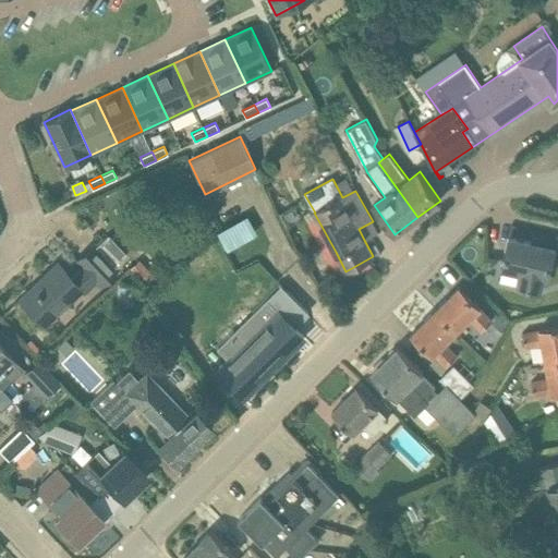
[(518,286),(541,291),(544,277),(549,278),(556,249),(509,238),(502,267),(525,273),(523,284),(518,283),(518,286)]
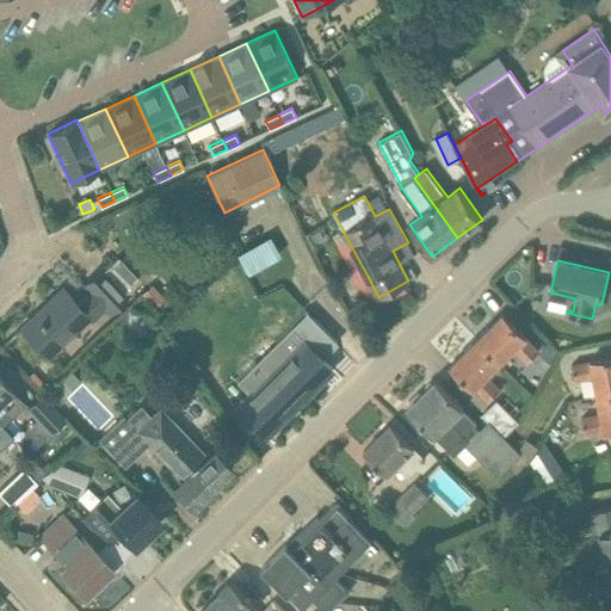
[(91,292),(79,304),(63,288),(23,327),(48,353),(88,316),(92,320),(105,308),(109,313),(128,294),(104,267),(84,287),(91,292)]
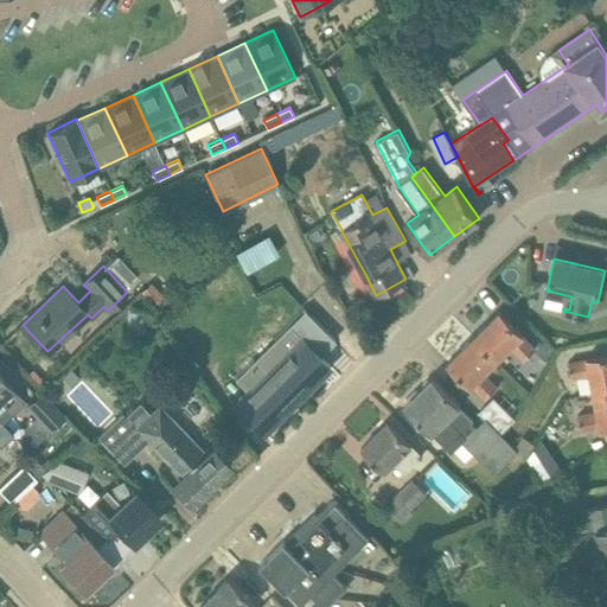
[(151,282),(141,292),(155,308),(166,299),(151,282)]
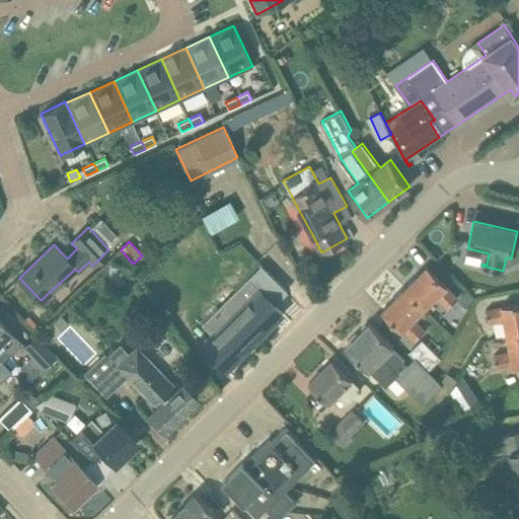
[(110,264),(109,284),(124,284),(124,264),(110,264)]
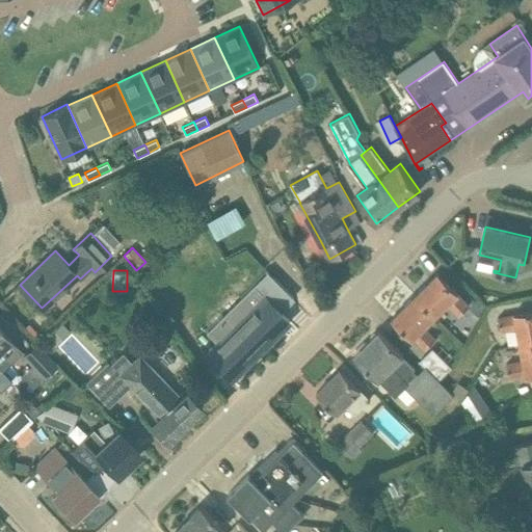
[(439,272),(416,295),(435,315),(447,303),(459,316),(470,306),(457,293),(458,292),(439,272)]
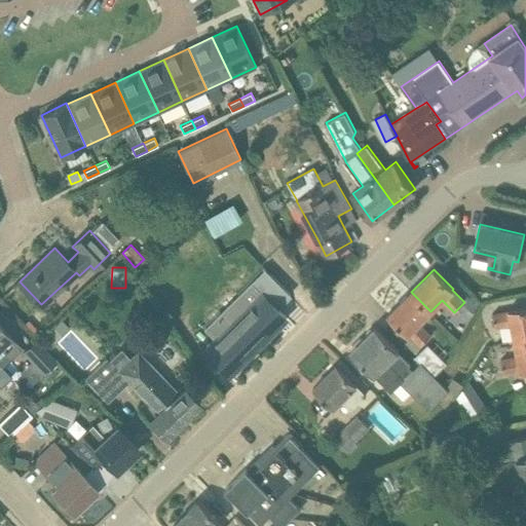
[(217,339),(204,351),(227,374),(286,316),(277,307),(252,282),(227,307),(205,329),(217,339)]
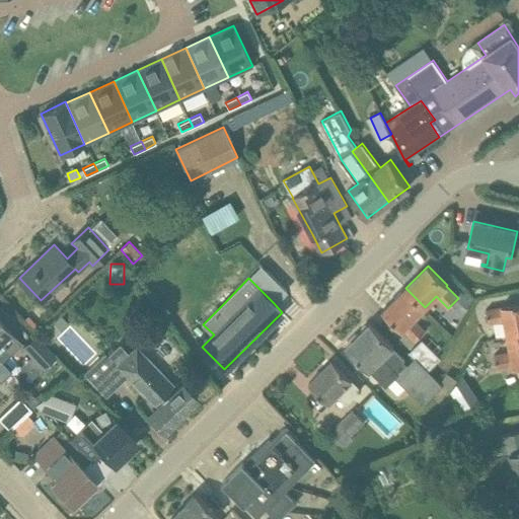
[(425,307),(405,288),(383,310),(402,329),(403,328),(416,341),(426,330),(414,318),(425,307)]
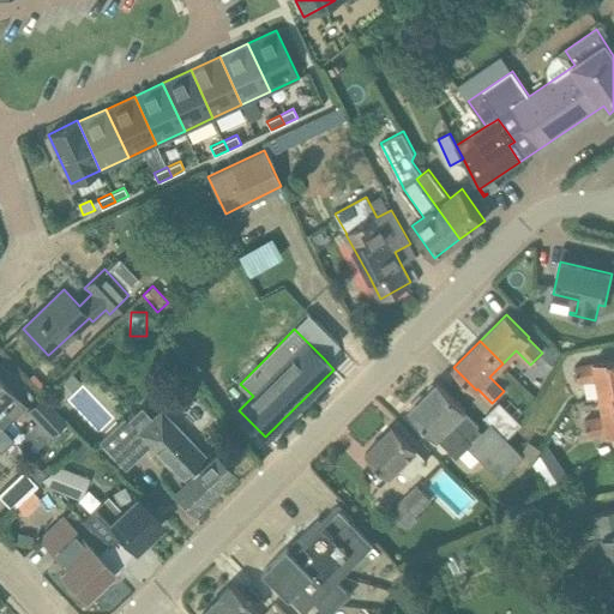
[(599,379),(602,397),(613,395),(613,356),(595,361),(595,362),(576,366),(578,383),(599,379)]
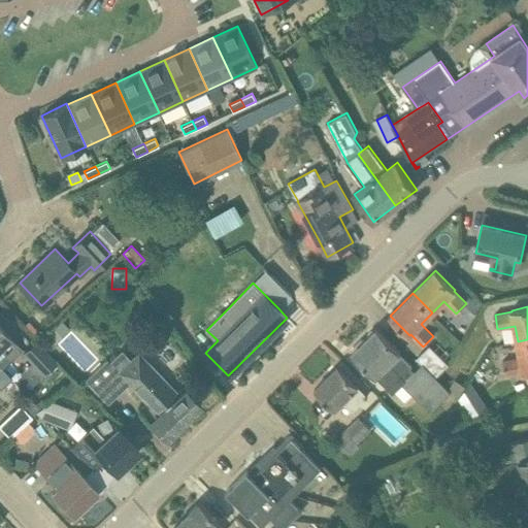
[(0,326),(0,365),(2,368),(22,350),(0,326)]
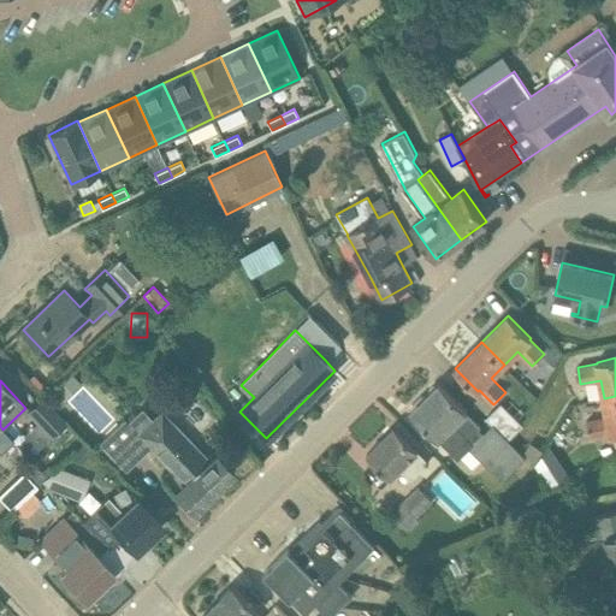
[(414,409),(412,412),(439,439),(454,454),(474,433),(479,439),(484,433),(479,428),(481,426),(467,412),(468,412),(440,383),(426,397),(422,396),(413,406),(414,409)]
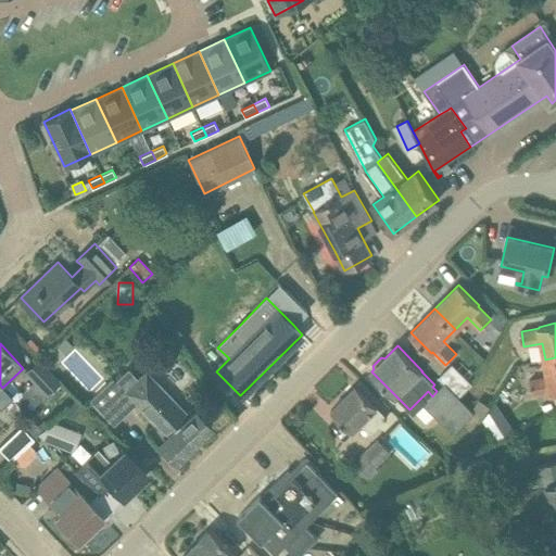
[(555,357),(545,359),(547,377),(530,380),(533,394),(551,391),(551,393),(555,392),(555,357)]
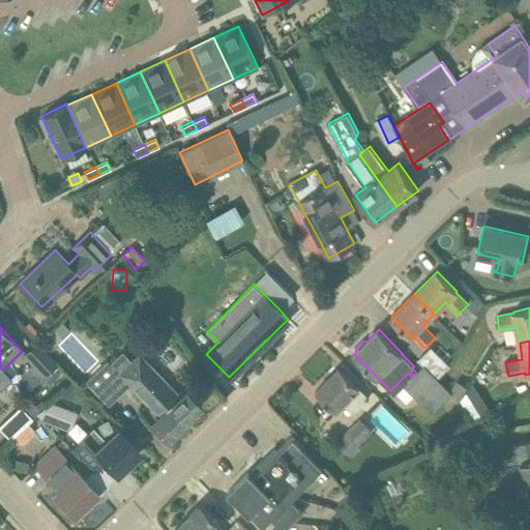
[(24,355),(43,376),(57,363),(36,343),(24,355)]
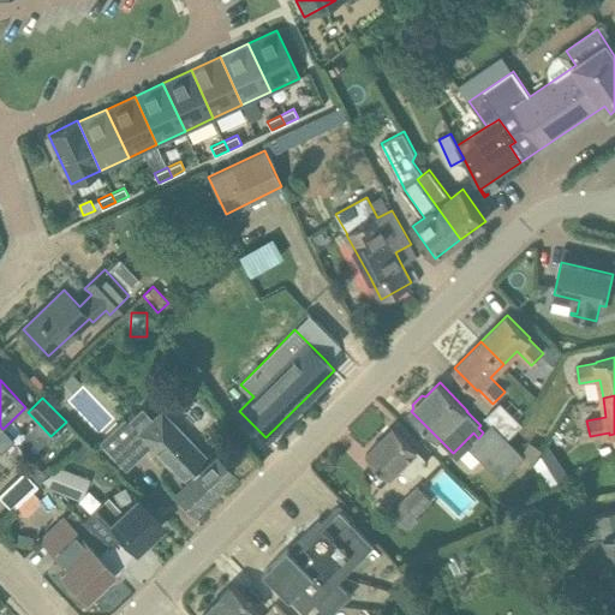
[(501,402),(487,417),(493,423),(508,439),(523,424),(501,402)]
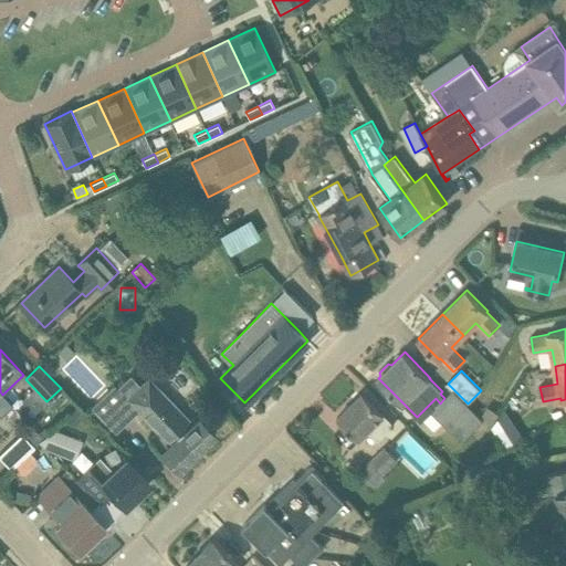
[(93,407),(118,431),(139,411),(170,443),(163,451),(179,469),(216,432),(199,415),(192,421),(178,407),(177,408),(147,378),(142,384),(132,374),(119,387),(116,384),(93,407)]
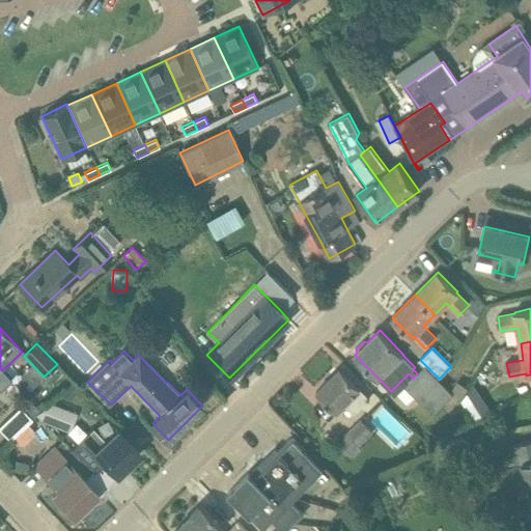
[(413,379),(404,386),(432,414),(453,393),(439,379),(425,365),(417,373),(413,379)]
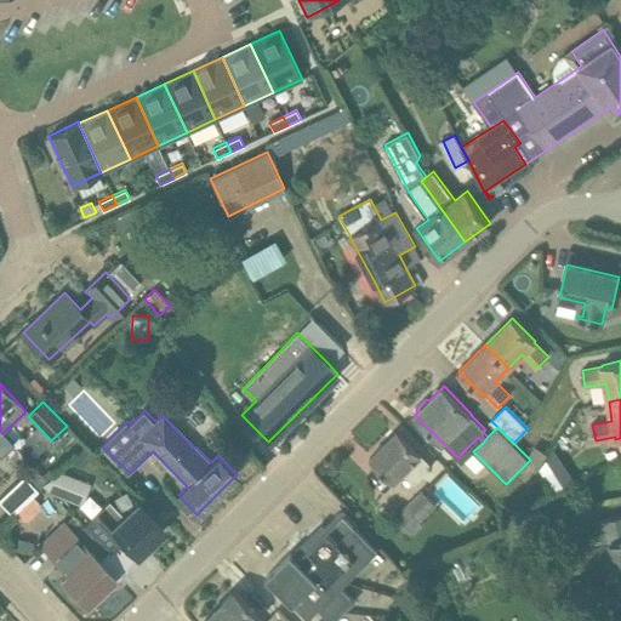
[(432,467),(421,455),(422,454),(398,431),(370,459),(394,482),(404,472),(415,484),(432,467)]
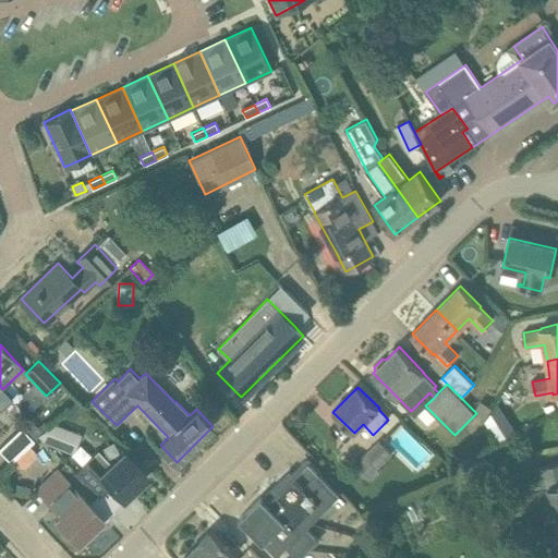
[(48,445),(74,455),(83,435),(56,424),(56,426),(51,424),(39,436),(48,445)]
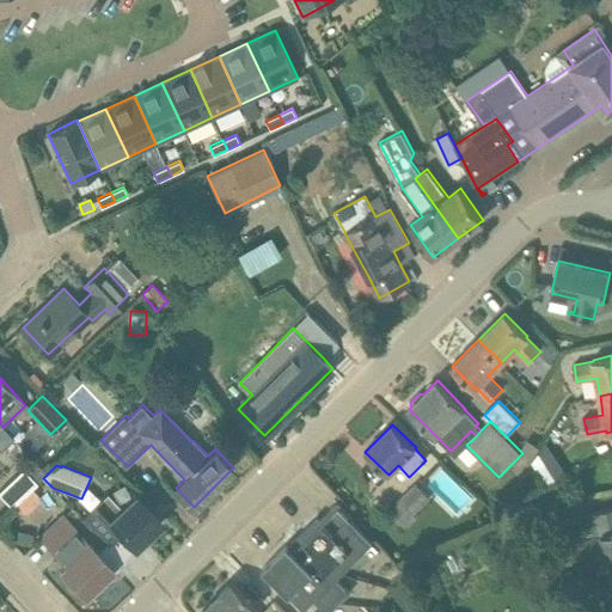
[(0,490),(0,494),(12,507),(37,483),(24,469),(0,490)]
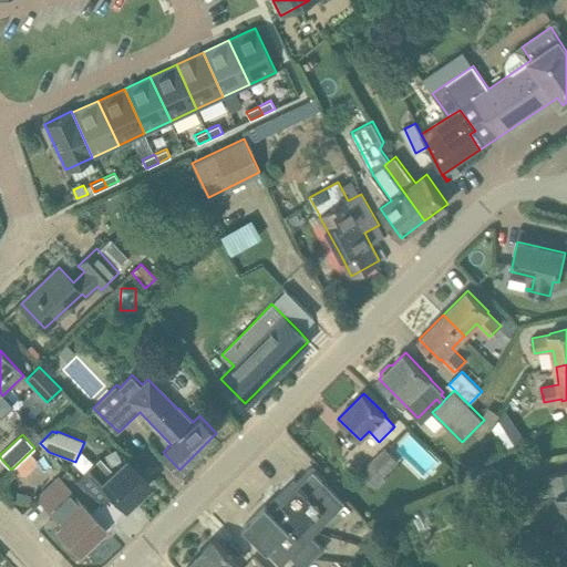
[(388,447),(362,473),(378,488),(387,480),(384,476),(400,460),(388,447)]
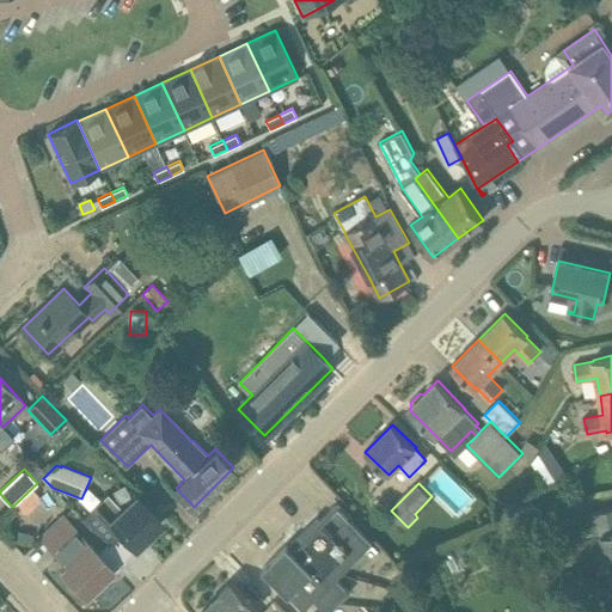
[(81,518),(106,545),(121,532),(135,548),(161,522),(136,496),(122,509),(106,494),(81,518)]
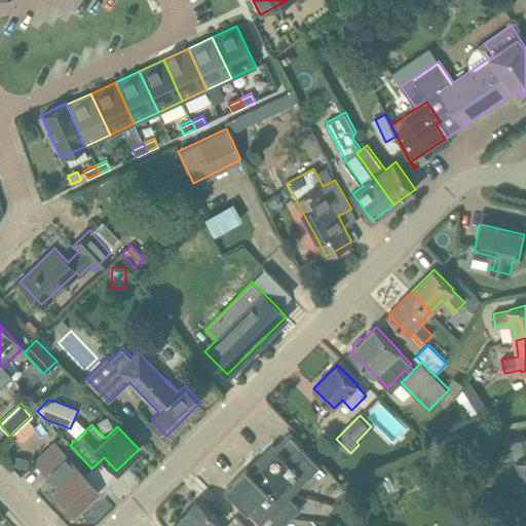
[(278,449),(253,474),(247,468),(226,488),(261,524),(269,516),(278,525),(284,525),(302,509),(290,496),(321,465),(301,446),(303,443),(301,441),(291,431),(275,447),(278,449)]
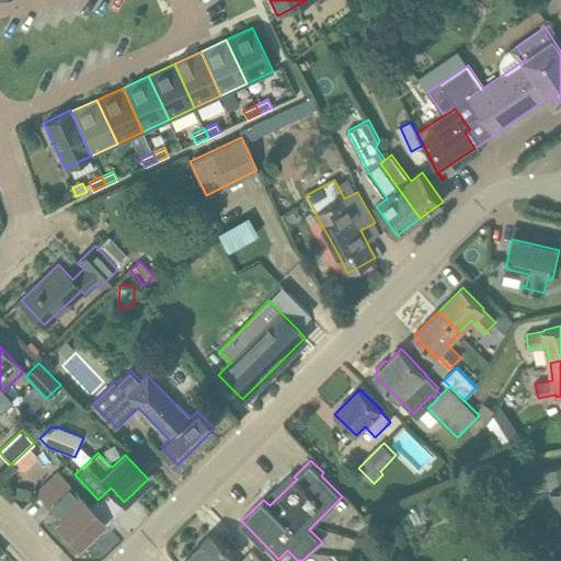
[(497,503),(503,525),(521,521),(544,515),(545,522),(548,521),(553,542),(560,540),(560,466),(540,471),(545,492),(534,494),(530,483),(512,488),(515,499),(497,503)]
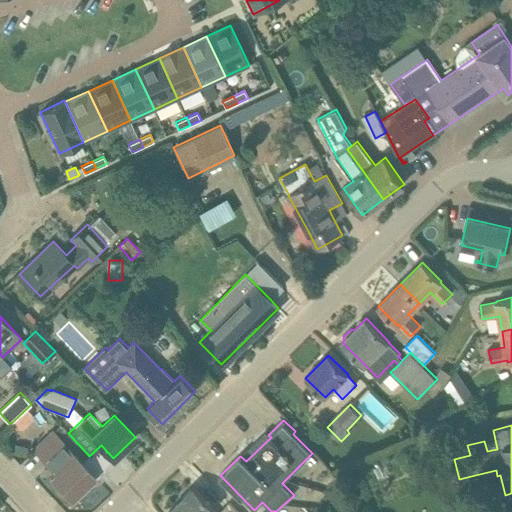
[(51,477),(71,498),(94,475),(53,432),(34,449),(56,473),(51,477)]
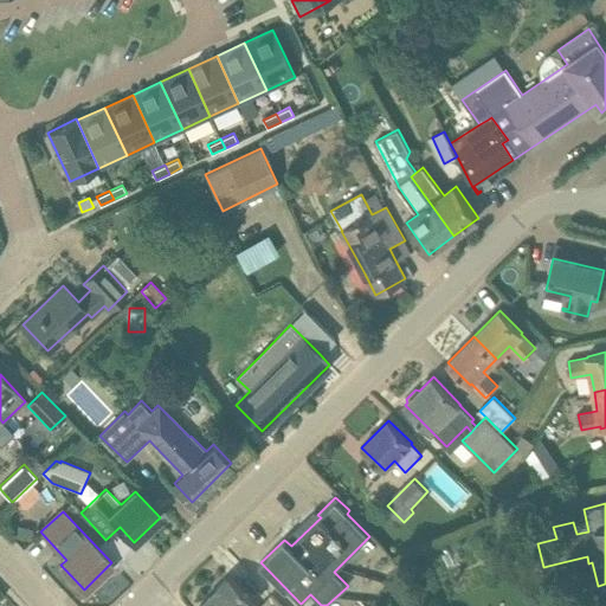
[(230,575),(201,605),(251,605),(256,601),(230,575)]
